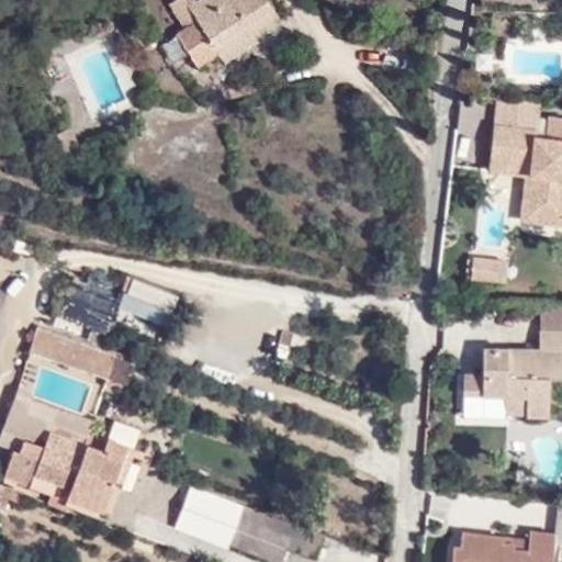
[(194,63),(212,51),(248,31),(273,12),(265,0),(168,0),(164,3),(178,26),(170,32),(194,63)]
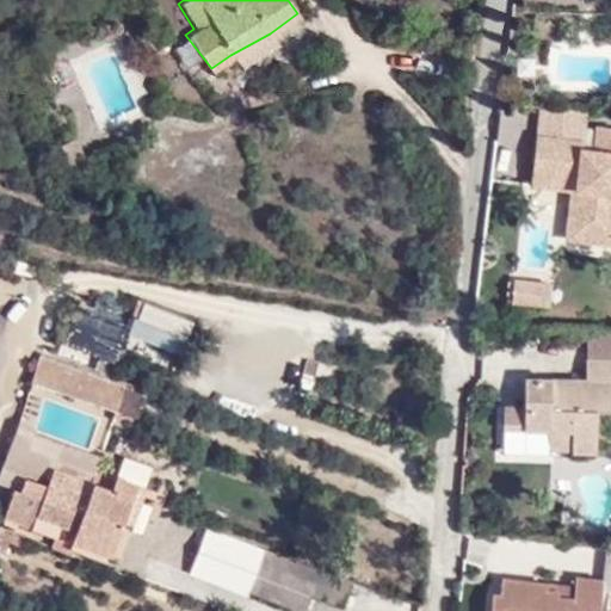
[(240,65),(276,41),(270,34),(230,55),(240,65)]
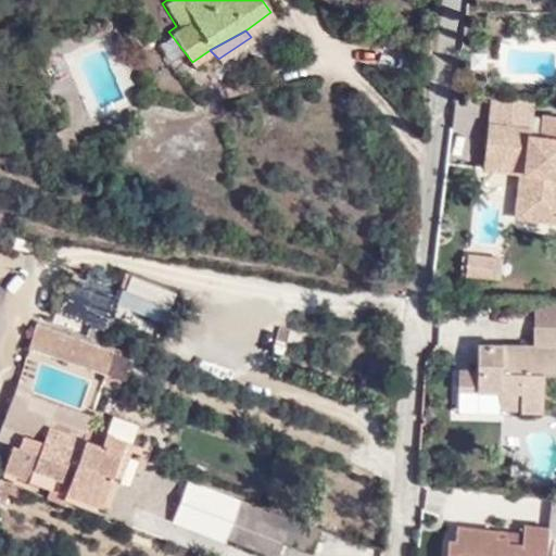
[(555,139),(526,136),(527,129),(530,129),(534,104),(530,103),(497,100),(491,99),(487,123),(488,124),(480,173),(516,177),(509,222),(555,227),(555,139)]
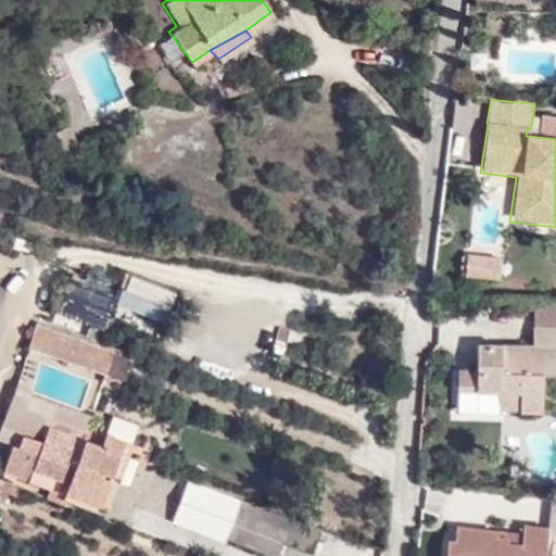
[(465,279),(500,283),(502,260),(467,256),(465,279)]
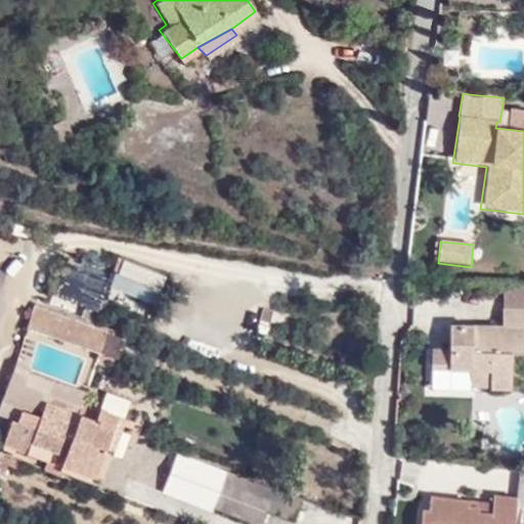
[(154,306),(166,277),(123,260),(111,289),(154,306)]
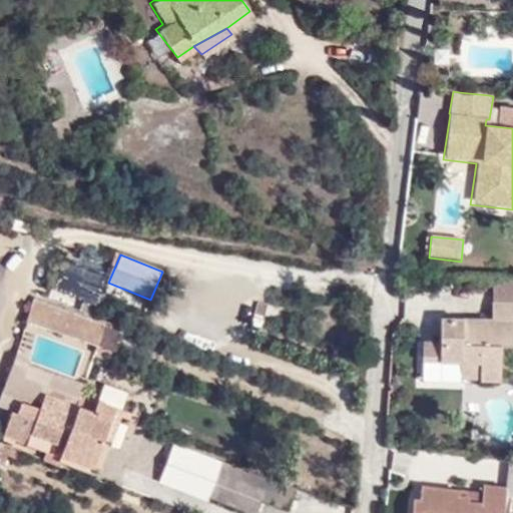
[(55,295),(93,307),(105,269),(67,258),(55,295)]
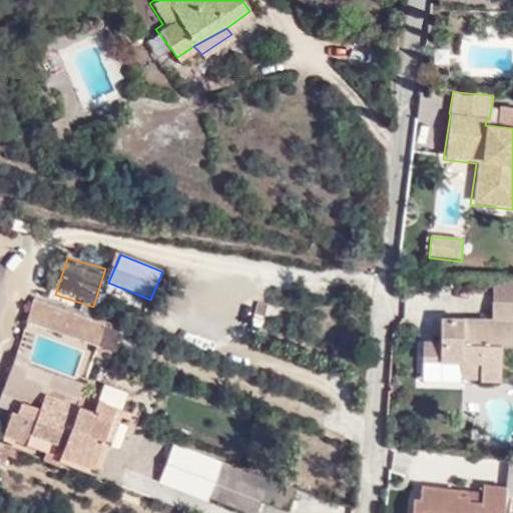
[(409,348),(408,348),(408,372),(475,373),(475,392),(493,391),(493,350),(512,350),(512,285),(512,284),(483,285),(483,306),(484,324),(433,324),(433,349),(409,348)]
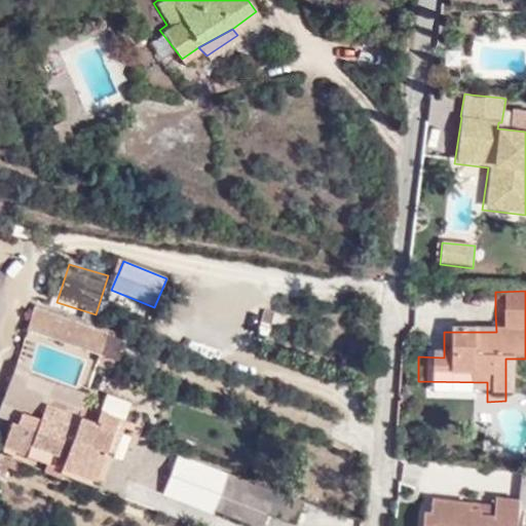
[(117,358),(124,335),(35,305),(28,327),(117,358)]
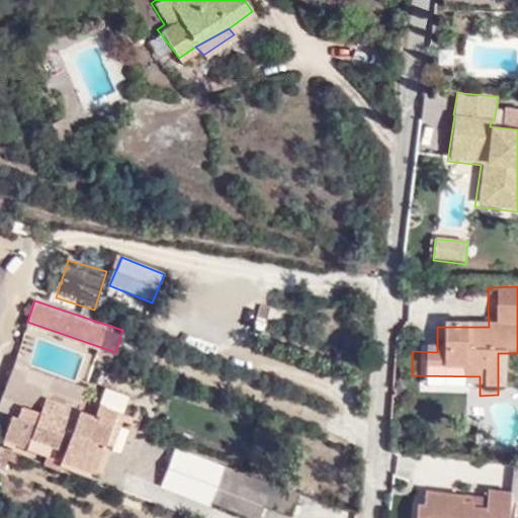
[(480,396),(480,376),(412,375),(413,394),(480,396)]
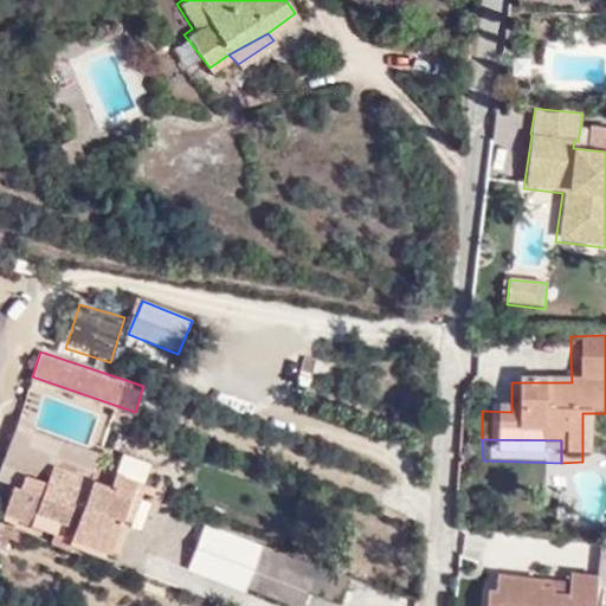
[(153,458),(123,449),(114,469),(56,451),(47,470),(26,464),(20,477),(14,474),(4,508),(56,526),(51,539),(77,546),(79,540),(104,547),(115,545),(148,477),(144,477),(153,458)]
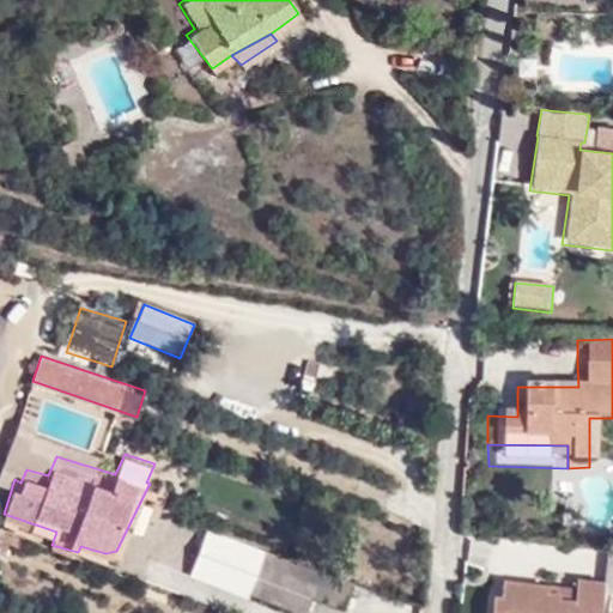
[(210,522),(190,570),(249,594),(252,588),(307,610),(314,590),(347,604),(356,581),(210,522)]
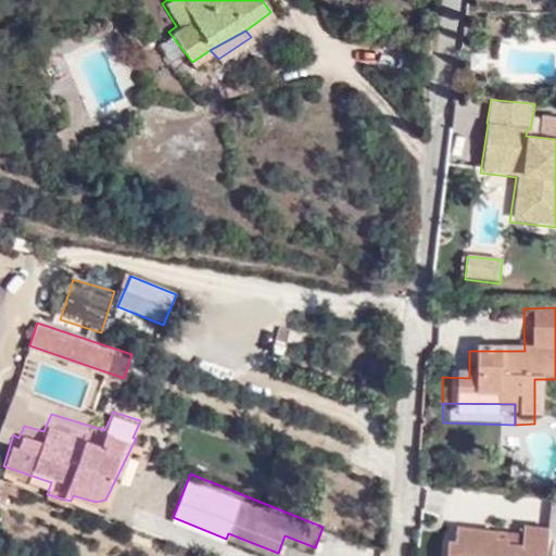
[(521,552),(501,551),(501,535),(459,533),(458,552),(445,551),(445,555),(554,555),(555,544),(555,529),(547,528),(523,527),(523,536),(521,552)]
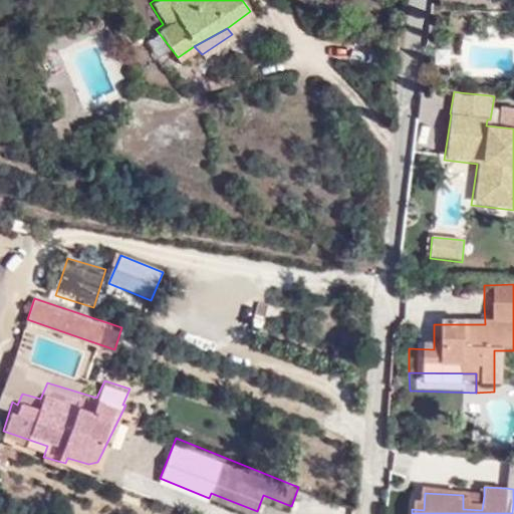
[(463,495),(463,509),(482,510),(484,496),(463,495)]
